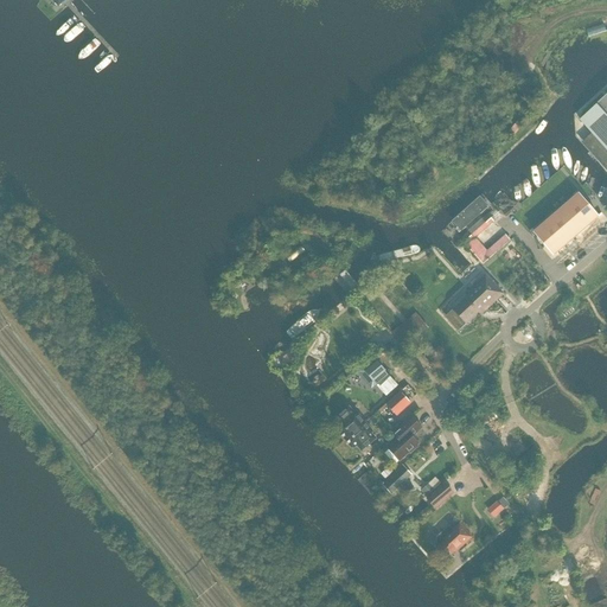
[(606,95),(580,121),(606,151),(606,95)]
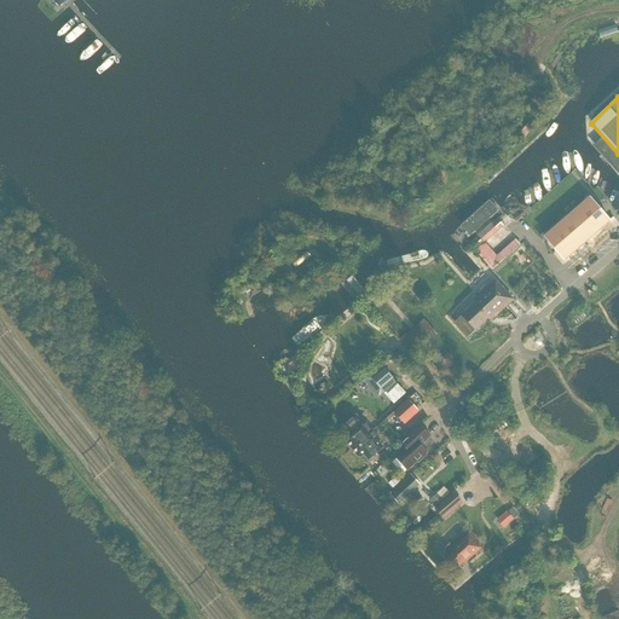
[(492,198),(451,236),(460,247),(502,209),(492,198)]
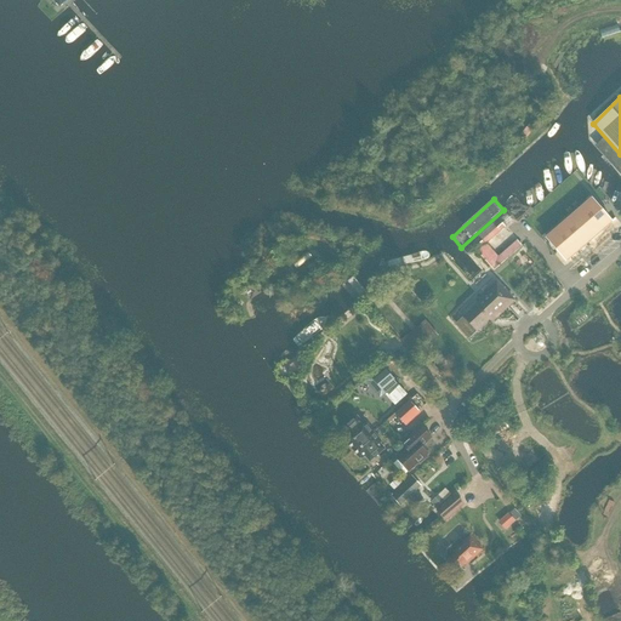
[(592,199),(546,238),(567,262),(613,223),(592,199)]
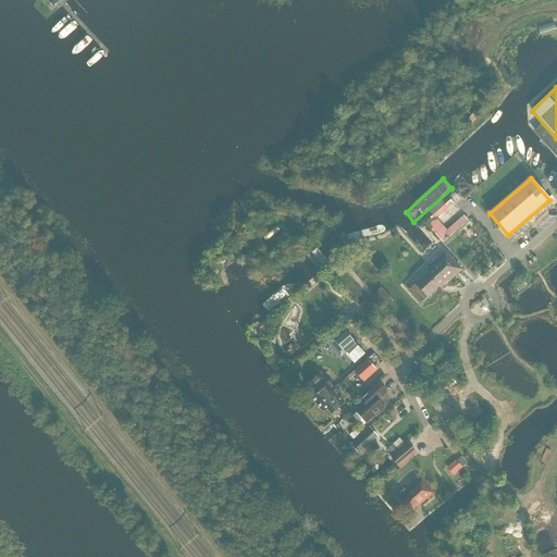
[(425,221),(444,242),(469,220),(465,214),(447,230),(436,218),(454,202),(452,199),(425,221)]
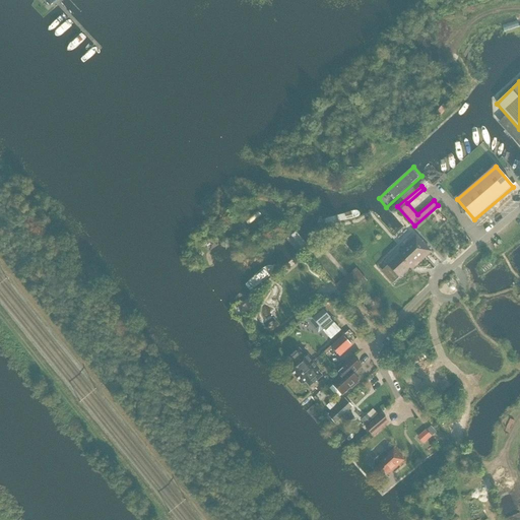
[(416,237),(402,249),(399,252),(401,254),(388,266),(399,277),(409,267),(411,270),(431,252),(416,237)]
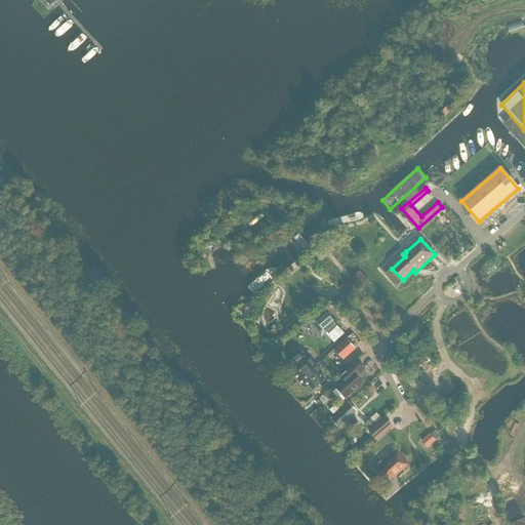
[(360,271),(339,288),(351,300),(371,284),(360,271)]
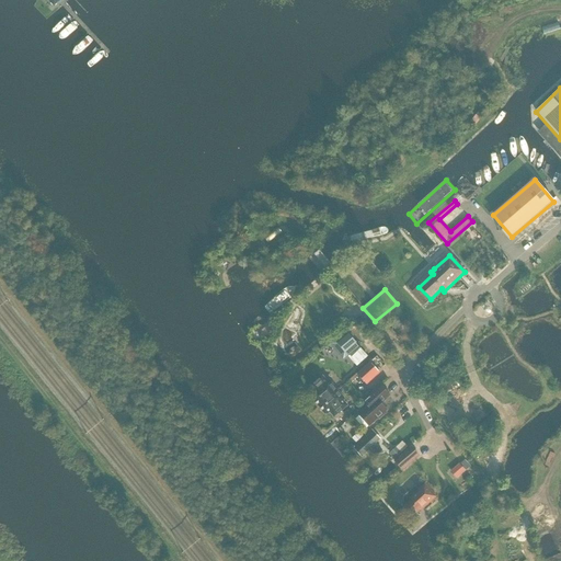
[(358,346),(346,332),(345,332),(332,344),(344,358),(358,346)]
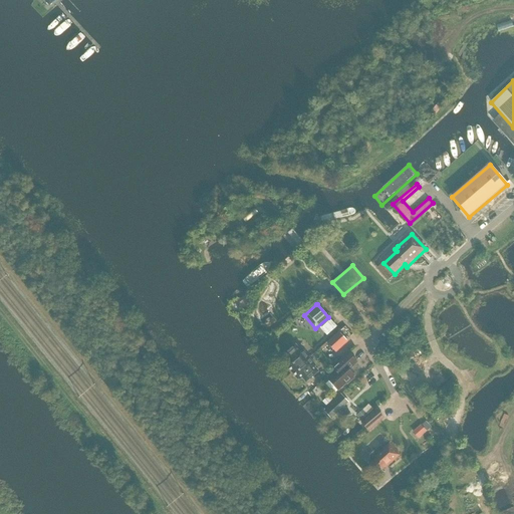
[(336,351),(348,340),(341,333),(329,344),(336,351)]
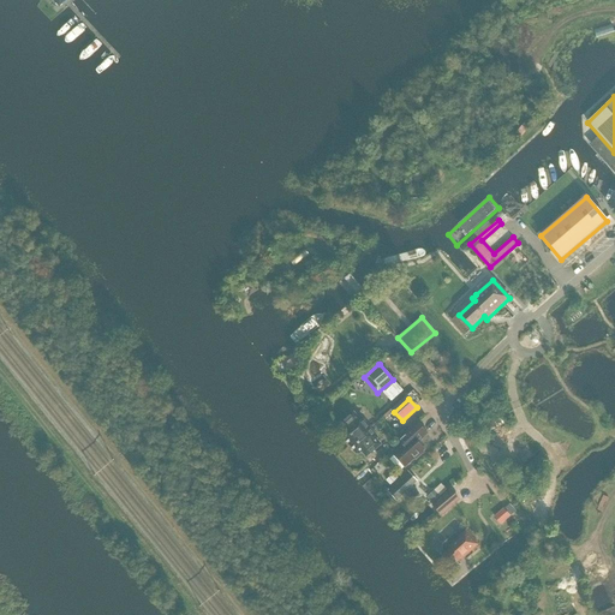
[(344,439),(350,446),(356,441),(362,436),(369,430),(370,429),(371,428),(362,417),(359,418),(354,411),(339,425),(345,433),(340,435),(344,439)]
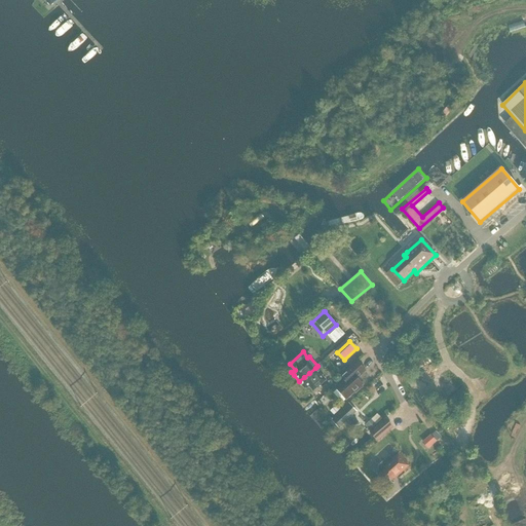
[(421,370),(434,365),(429,358),(418,363),(421,370)]
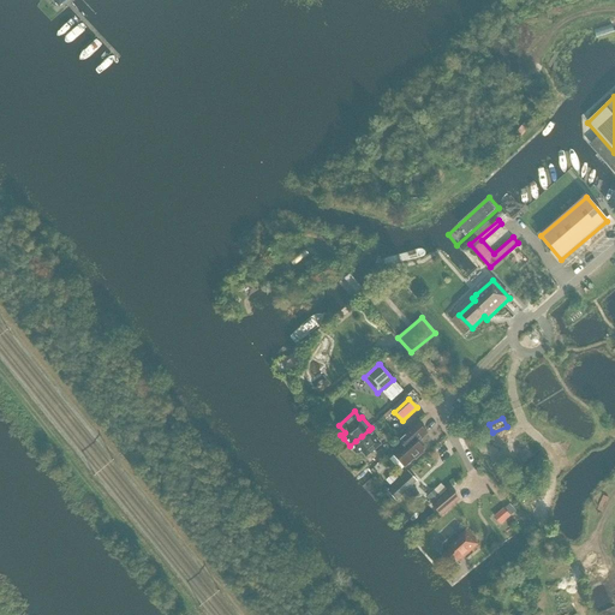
[(423,451),(424,449),(418,442),(428,434),(418,423),(399,440),(404,446),(394,455),(405,467),(415,458),(416,459),(424,452),(423,451)]
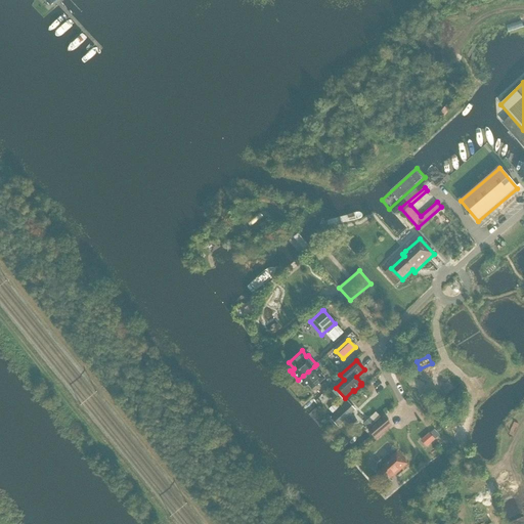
[(304,388),(309,384),(313,388),(322,381),(320,379),(323,377),(321,375),(323,373),(316,364),(315,365),(314,366),(308,372),(303,376),(298,380),(304,388)]
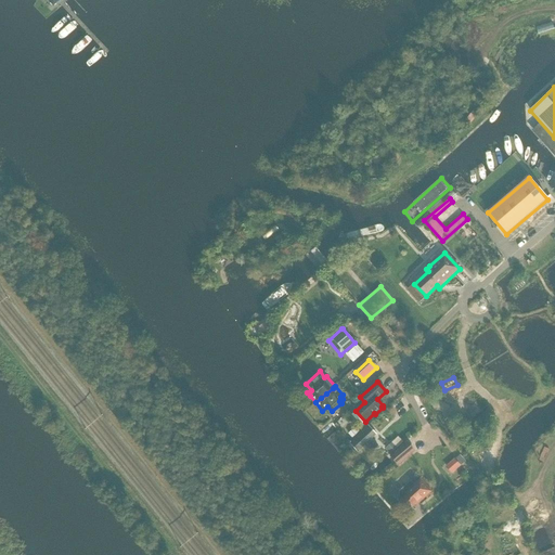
[(369,425),(349,442),(358,452),(365,446),(371,452),(378,446),(372,439),(377,435),(369,425)]
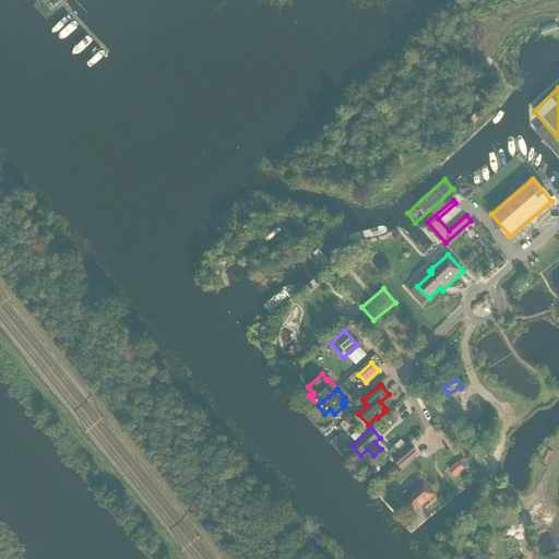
[(417,454),(409,445),(393,460),(401,468),(417,454)]
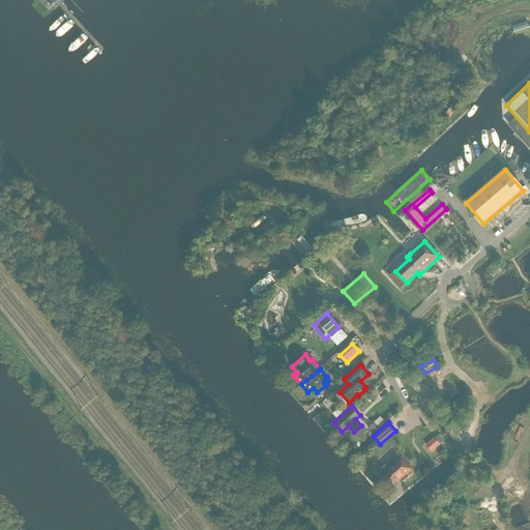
[(437,439),(425,443),(430,451),(440,447),(437,439)]
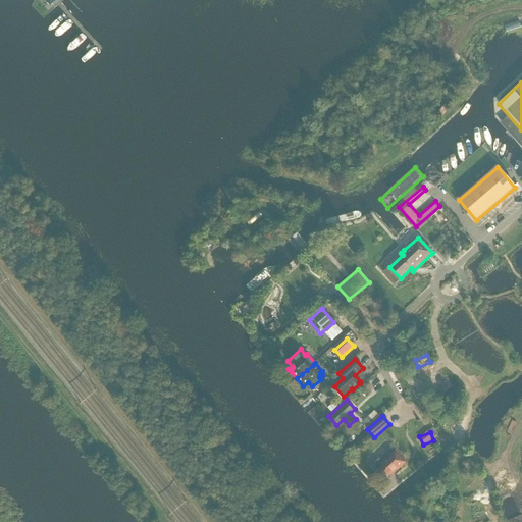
[(376,466),(379,470),(377,471),(383,479),(398,467),(399,468),(406,462),(396,451),(389,456),(386,453),(376,462),(376,466)]
